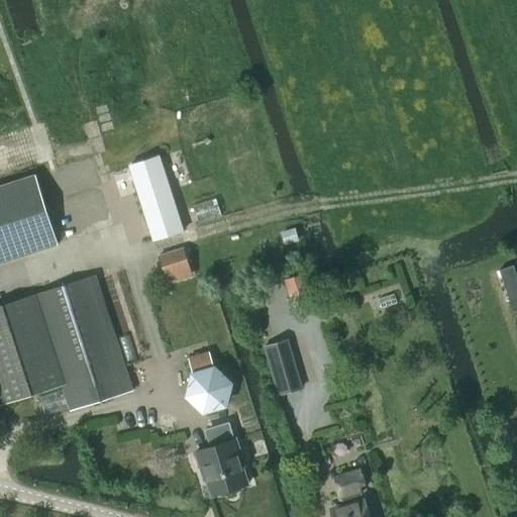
[(128,167),(151,240),(183,230),(160,157),(128,167)]
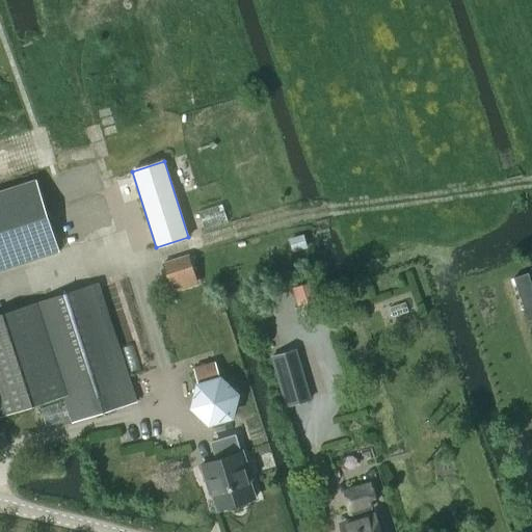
[(0,270),(58,251),(35,180),(0,190),(0,270)]
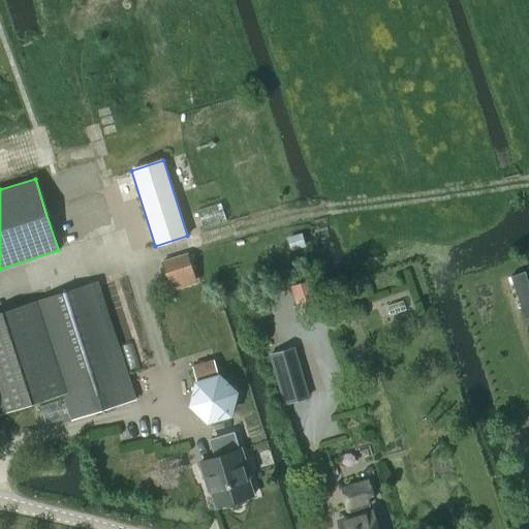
[(193,269),(188,253),(161,261),(166,277),(193,269)]
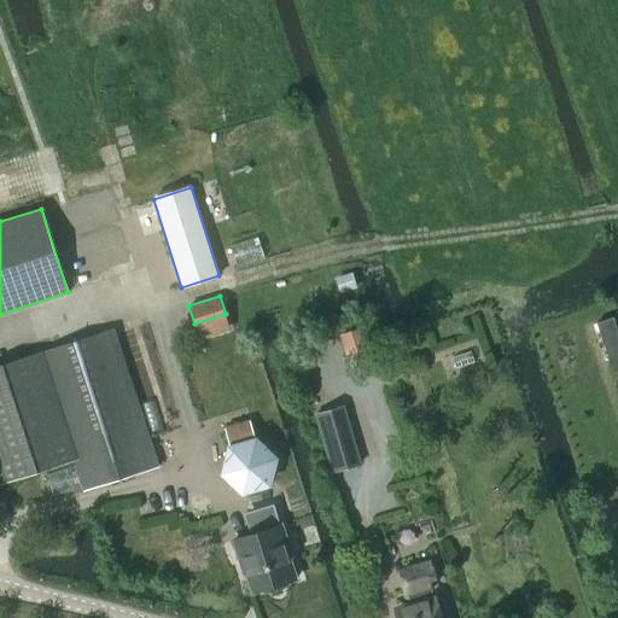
[(607,362),(617,357),(617,331),(612,314),(593,321),(607,362)]
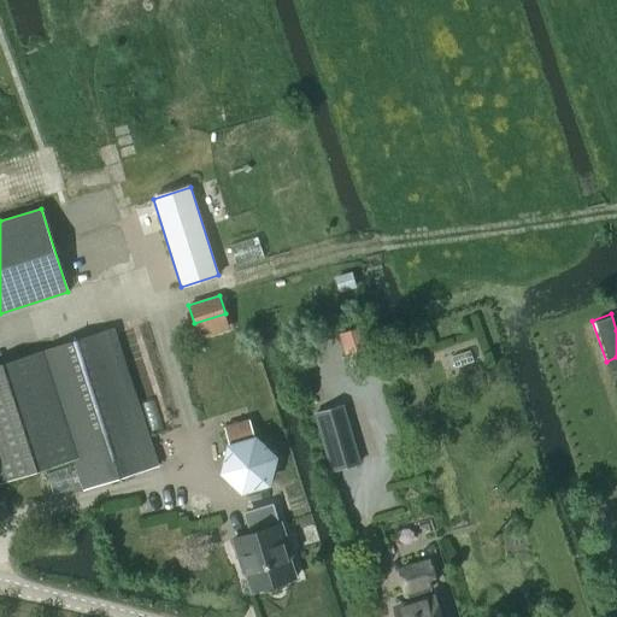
[(157,466),(112,328),(40,351),(0,363),(0,471),(4,482),(75,459),(84,489),(157,466)]
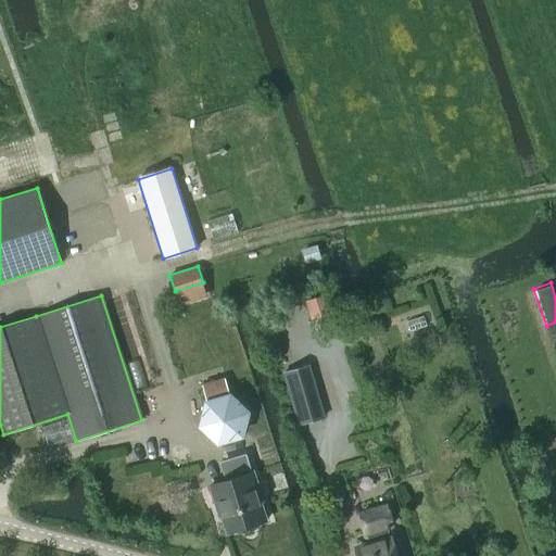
[(308,365),(283,373),(299,424),(324,417),(308,365)]
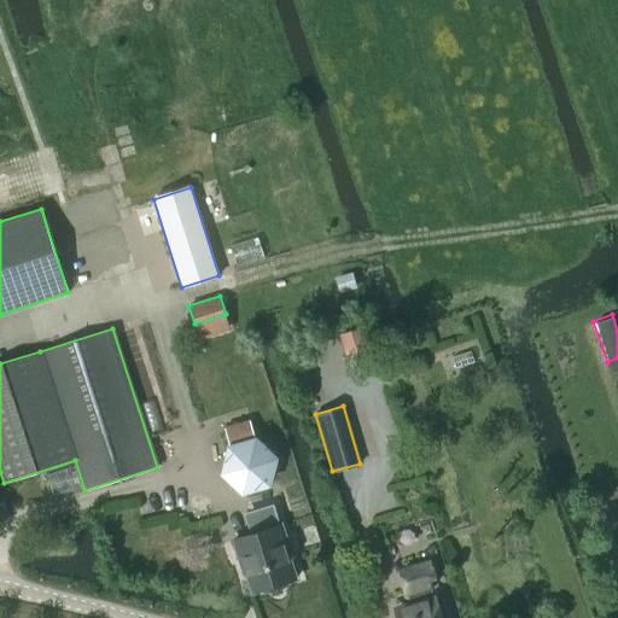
[(244,490),(269,483),(274,456),(254,439),(248,420),(225,427),(231,447),(225,472),(244,490)]
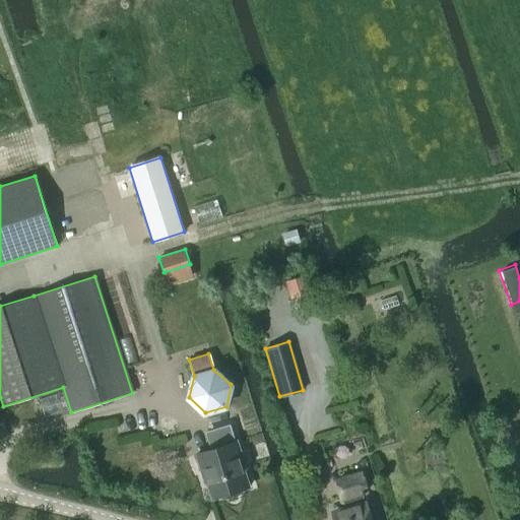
[(214,498),(250,485),(245,467),(246,467),(238,440),(237,441),(231,424),(210,431),(216,447),(197,453),(203,471),(205,470),(214,498)]
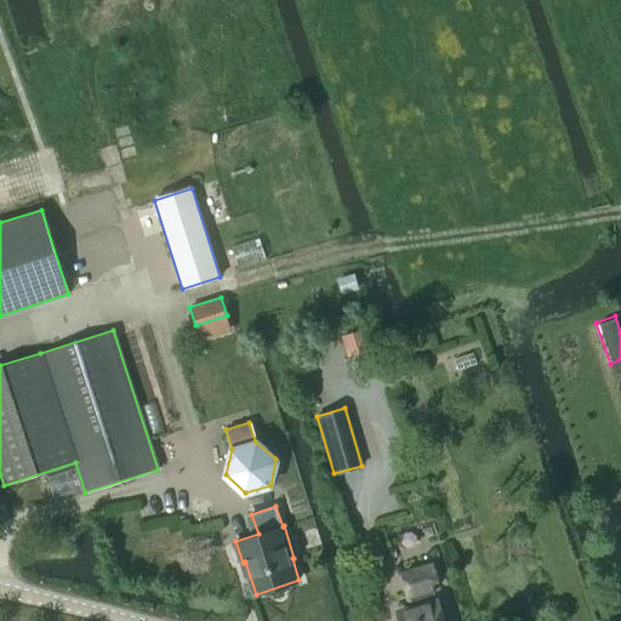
[(443,620),(442,616),(446,615),(449,611),(445,603),(442,600),(438,602),(433,590),(438,588),(431,565),(404,574),(415,607),(398,611),(400,620),(443,620)]
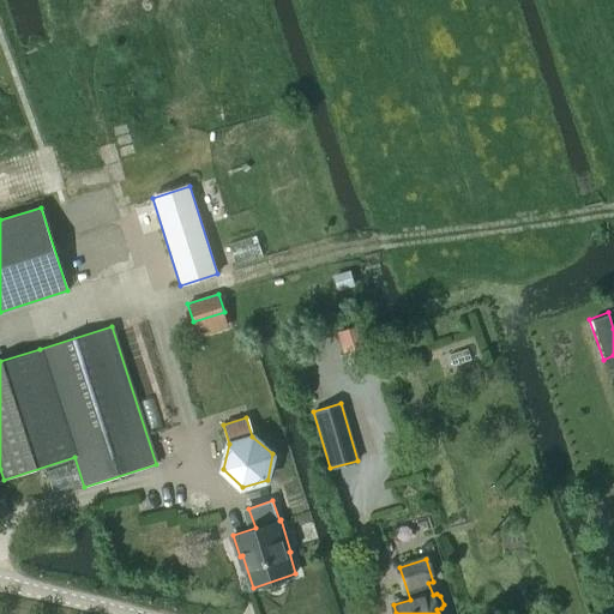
All buildings are outlined.
